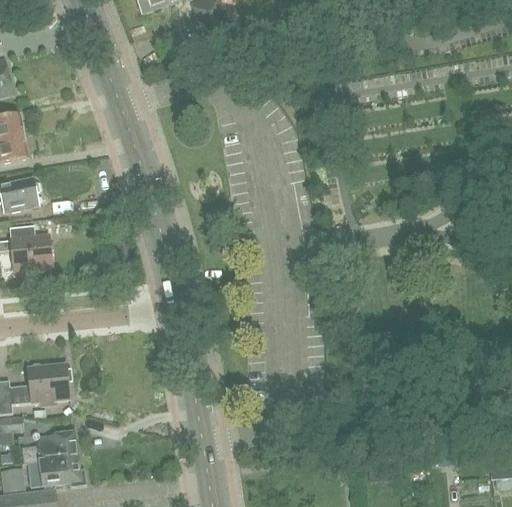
[(137,0),(142,11),(171,0),(137,0)]
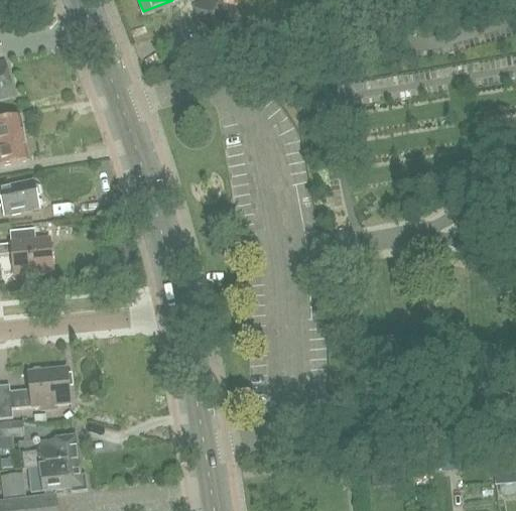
[(228,20),(220,0),(194,0),(205,29),(202,30),(210,49),(238,38),(230,19),(228,20)]
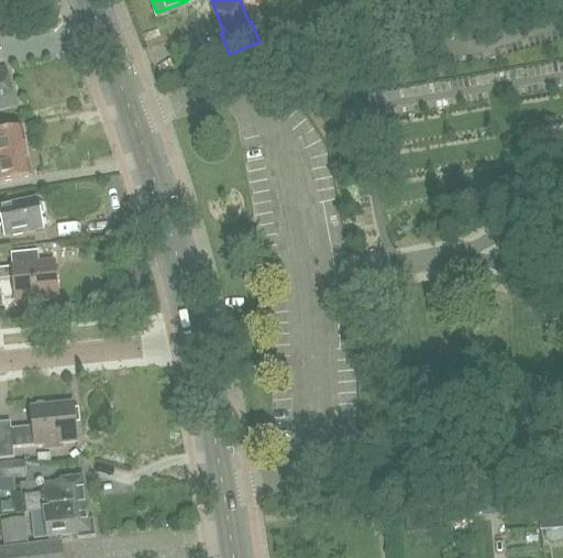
[(0,105),(15,101),(6,64),(0,65),(0,105)]
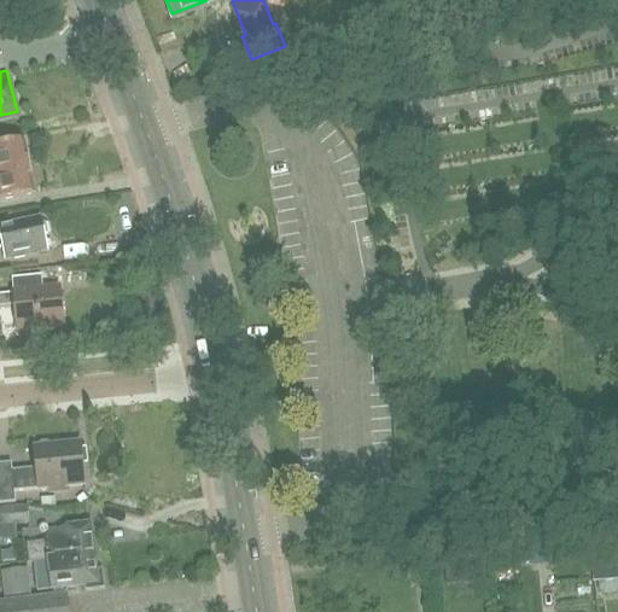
[(0,168),(29,163),(24,137),(0,140),(0,168)]
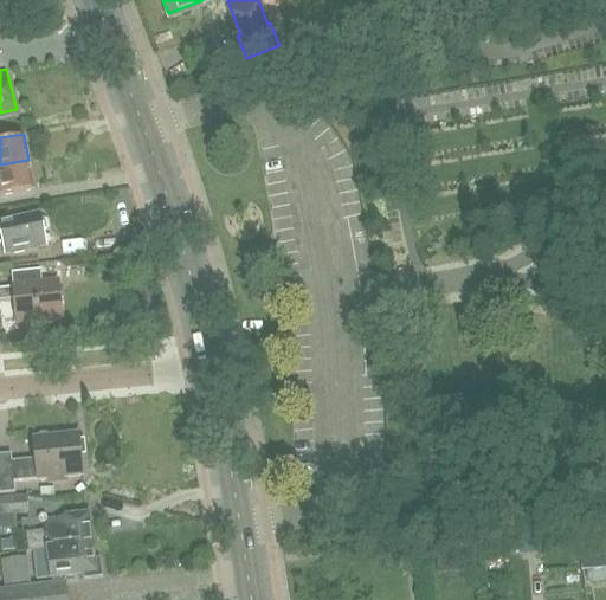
[(28,160),(0,165),(0,191),(33,185),(28,160)]
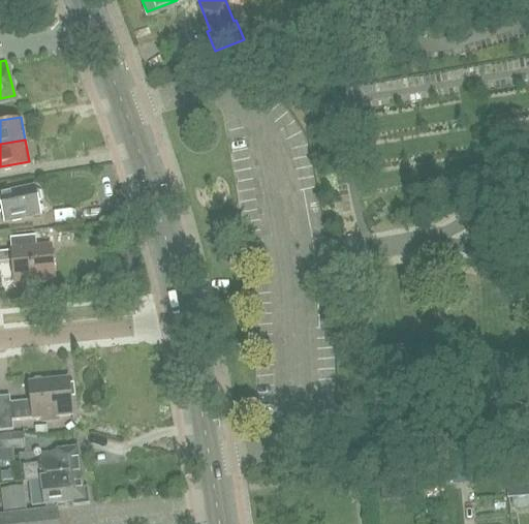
[(40,196),(38,187),(34,186),(33,183),(0,189),(0,206),(1,206),(3,218),(39,211),(36,197),(40,196)]
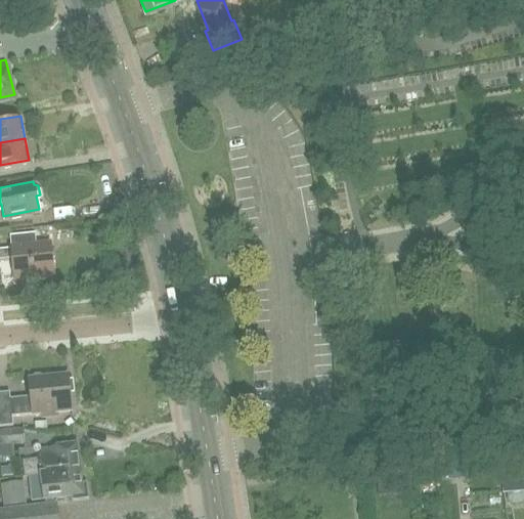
[(0,255),(11,254),(13,275),(53,271),(50,240),(36,242),(35,229),(9,232),(11,244),(0,245),(0,241),(3,242),(2,232),(0,232),(0,255)]
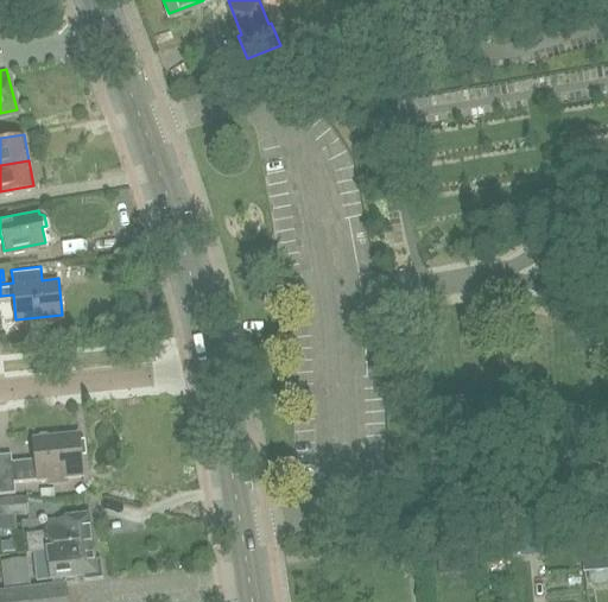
[(12,474),(0,474),(0,490),(14,490),(13,480),(48,476),(64,475),(83,473),(78,432),(50,435),(50,432),(46,430),(39,431),(37,433),(37,436),(32,436),(35,456),(11,458),(12,474)]
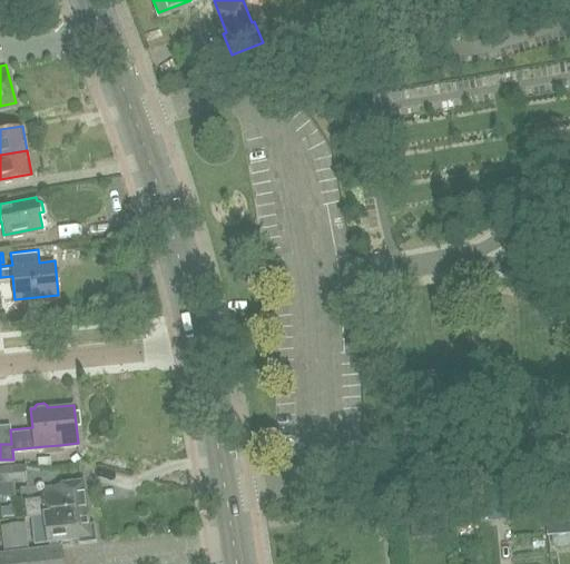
[(0,481),(27,478),(25,462),(0,463),(0,481)]
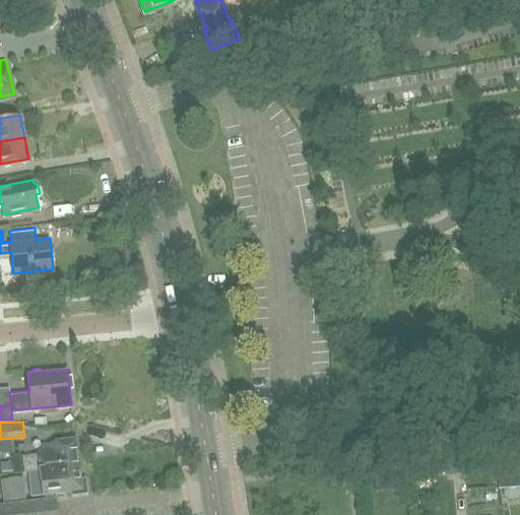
[(62,470),(79,468),(75,437),(39,441),(39,440),(39,439),(38,438),(37,438),(35,438),(34,439),(33,440),(33,441),(33,442),(34,443),(34,444),(36,445),(37,445),(38,451),(20,453),(22,468),(27,468),(27,469),(62,465),(62,470)]
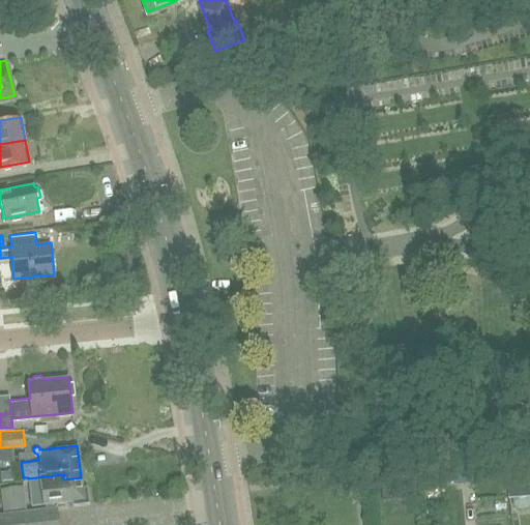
[(529,465),(508,466),(508,488),(512,494),(513,503),(518,506),(528,505),(529,502),(529,465)]
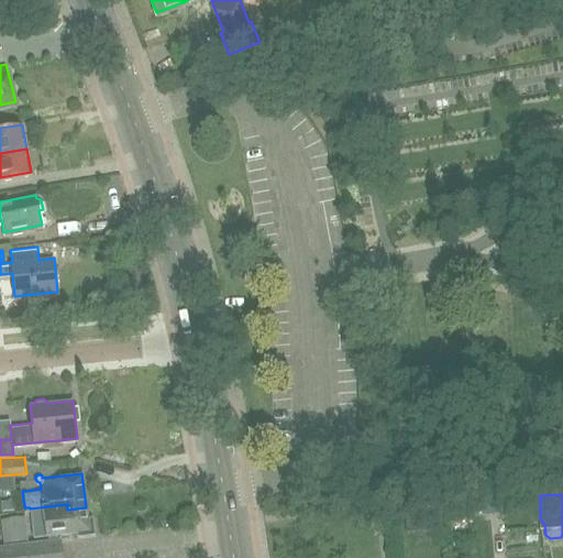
[(67,504),(30,509),(33,534),(78,529),(78,534),(95,533),(94,515),(86,515),(86,507),(67,510),(67,504)]
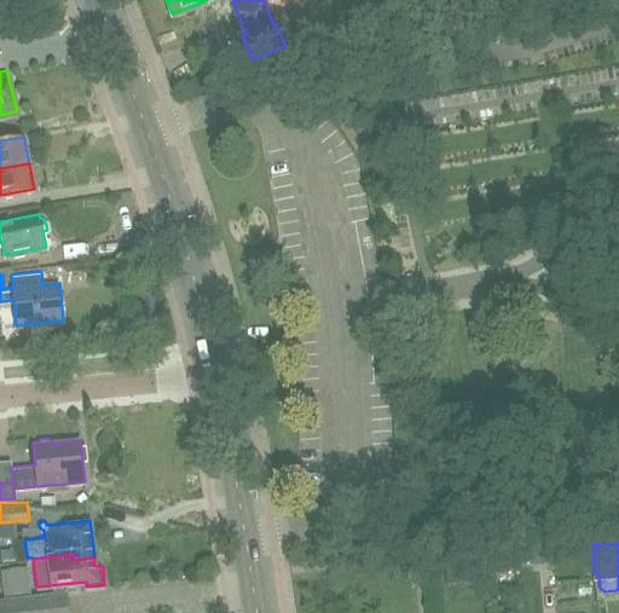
[(5,594),(30,590),(27,564),(1,567),(5,594)]
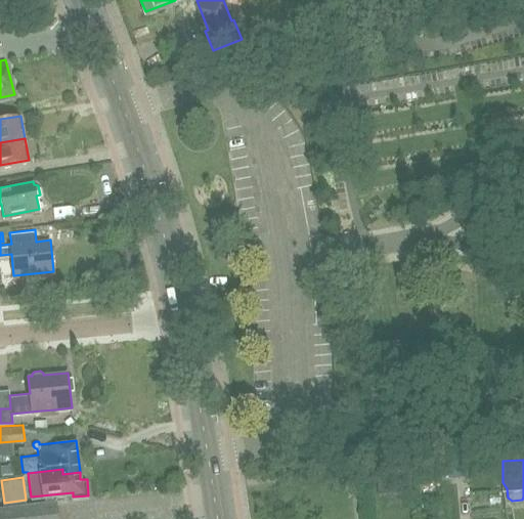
[(58,518),(57,500),(0,506),(0,518),(58,518)]
